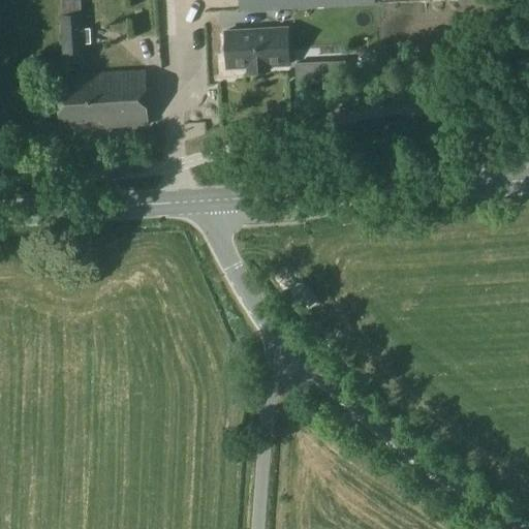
[(239,0),(240,10),(375,2),(374,0),(239,0)]
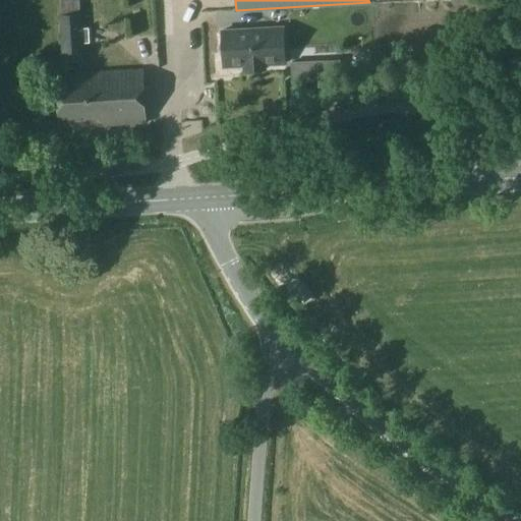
[(80,13),(60,14),(62,62),(82,61),(80,13)]
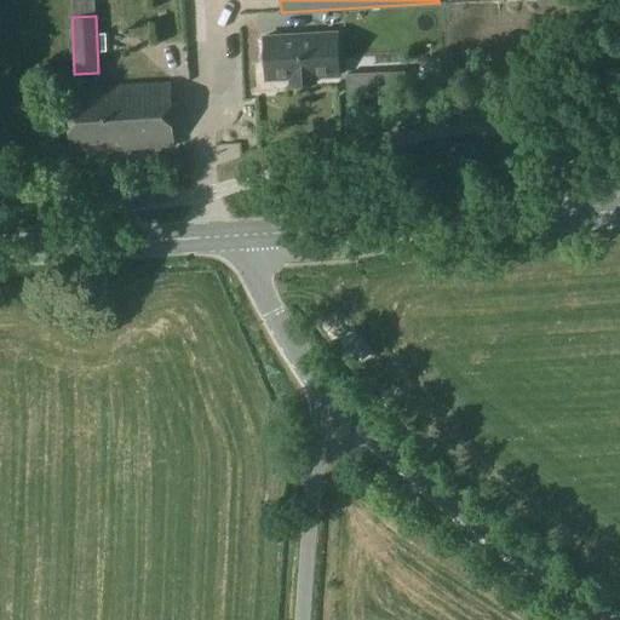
[(337,33),(264,38),(267,80),(290,79),(291,84),(315,82),(315,76),(339,75),(337,33)]
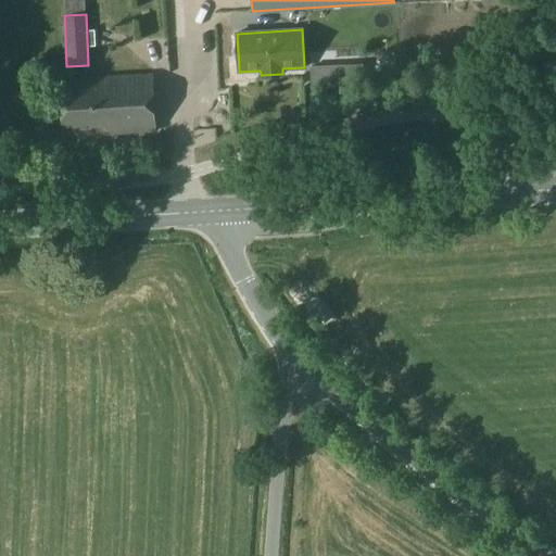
[(333,65),(335,87),(338,87),(364,86),(363,64),(337,65),(333,65)]
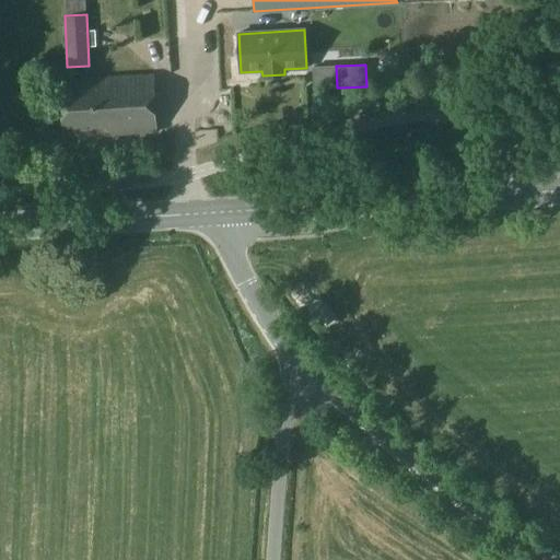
[(61,79),(65,138),(156,132),(153,74),(61,79)]
